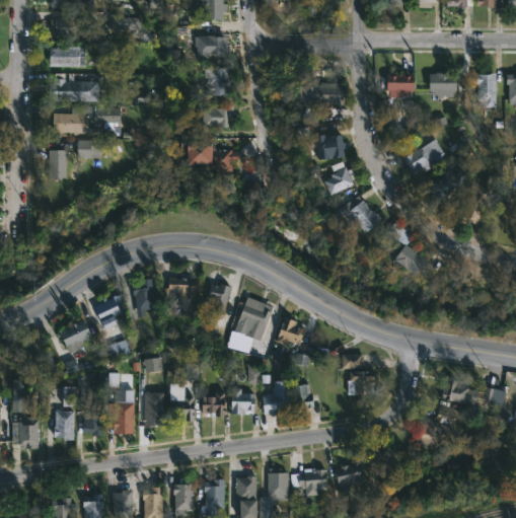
[(95,0),(95,3),(100,3),(100,10),(92,10),(92,7),(86,7),(86,0),(80,0),(80,9),(55,9),(55,0),(95,0)]
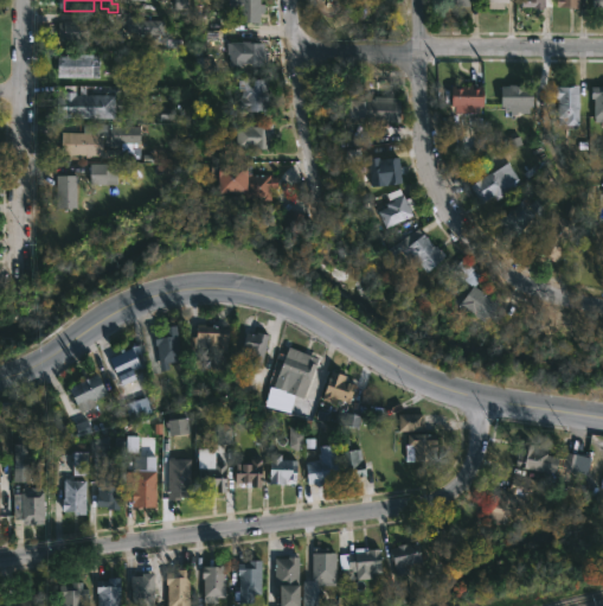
[(258,0),(258,5),(262,5),(262,14),(257,14),(257,24),(236,24),(236,0),(258,0)]
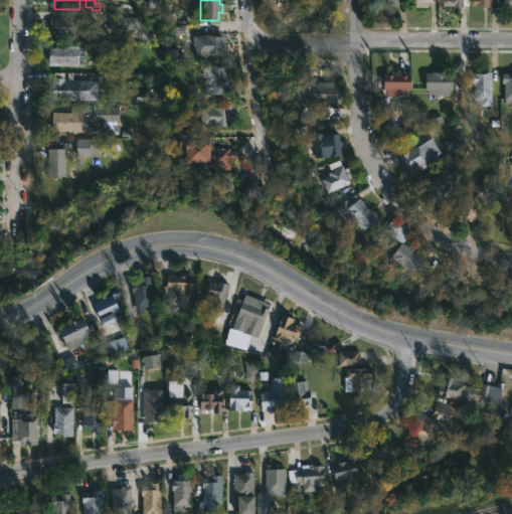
[(416,0),(417,8),(432,8),(432,0),(416,0)]
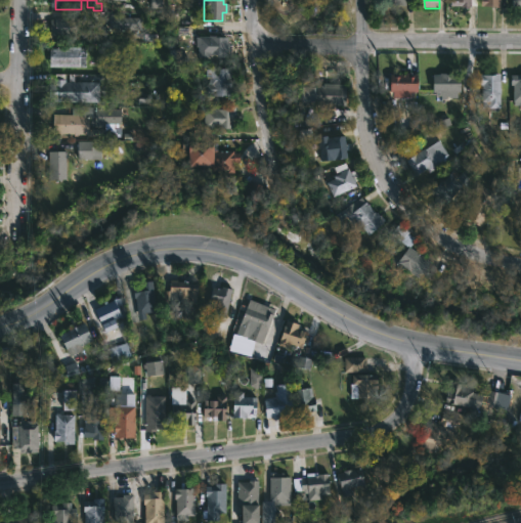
[(470,0),(470,8),(448,7),(448,0),(470,0)]
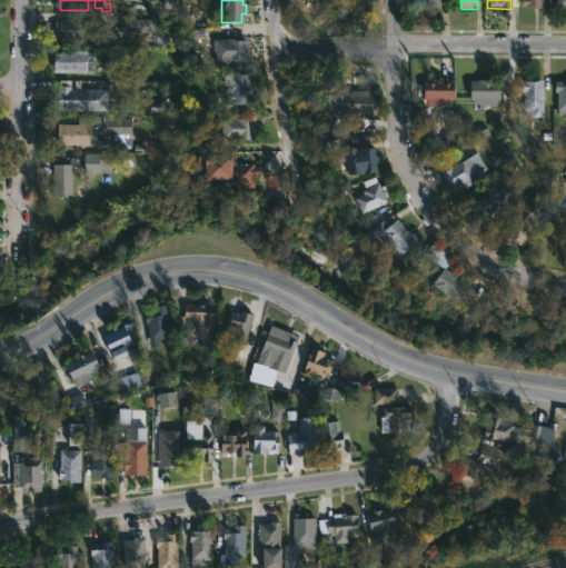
[(543,0),(543,9),(520,8),(520,0),(543,0)]
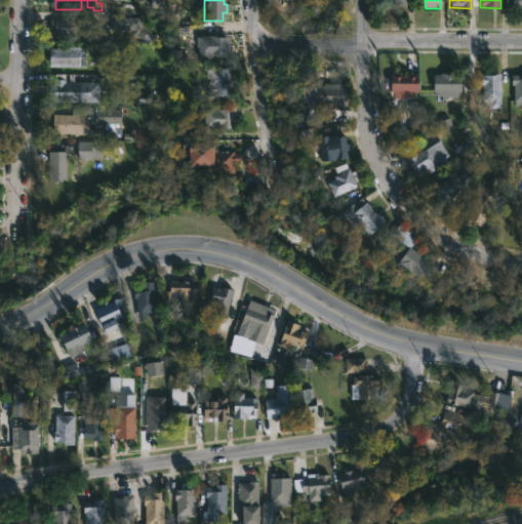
[(521,8),(513,8),(511,8),(511,0),(521,0),(521,8)]
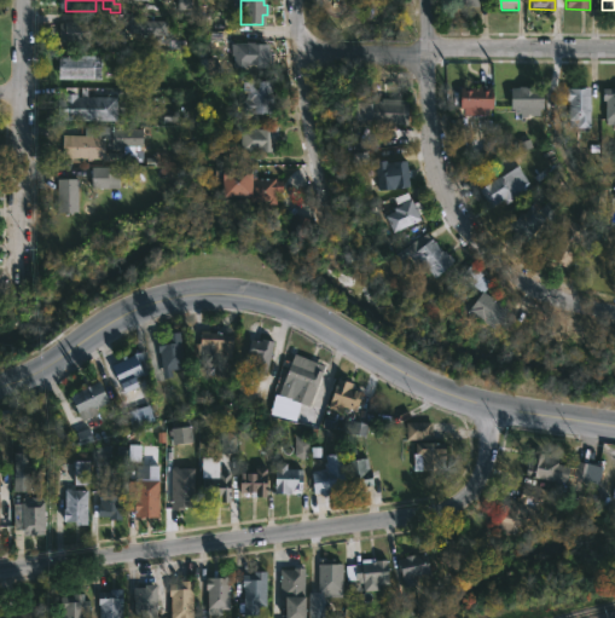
[(112,15),(112,30),(126,30),(126,45),(68,45),(68,42),(62,42),(61,15),(112,15)]
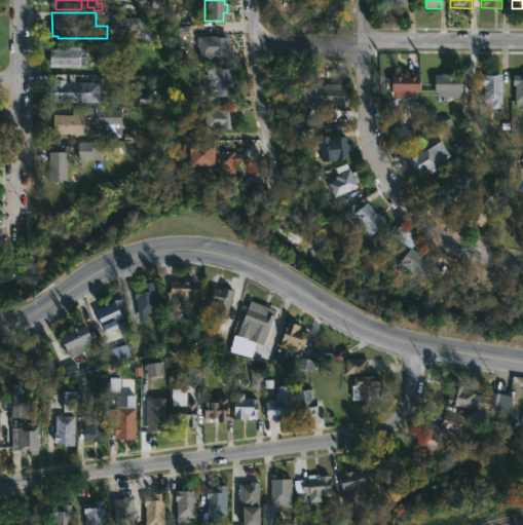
[(124,15),(124,19),(143,19),(142,28),(111,28),(112,15),(124,15)]
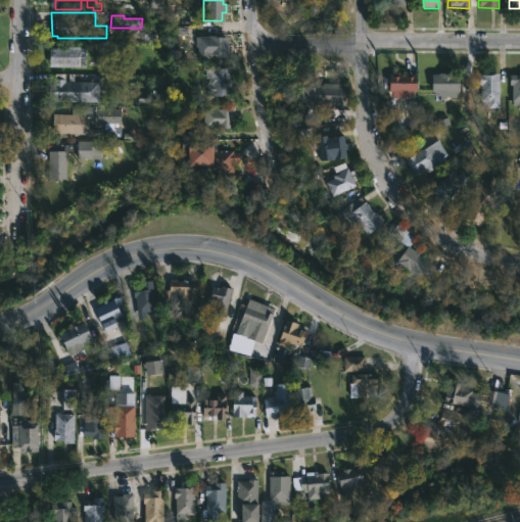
[(211,37),(211,38),(226,38),(226,45),(228,45),(228,58),(196,58),(194,38),(211,37)]
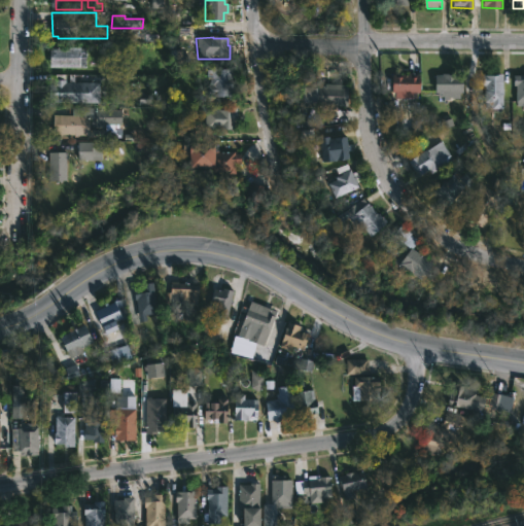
[(91,68),(55,68),(55,47),(91,48),(91,68)]
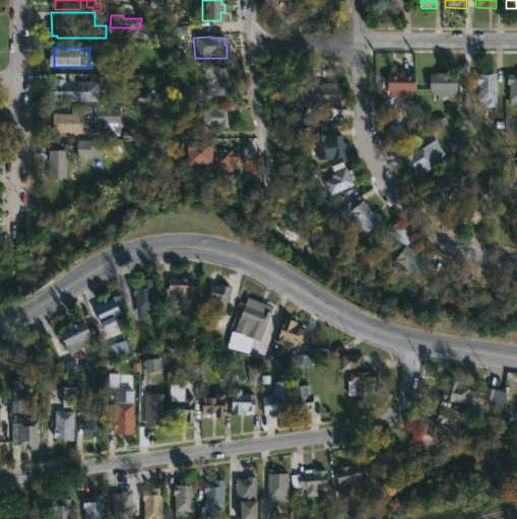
[(223,69),(223,88),(225,88),(225,96),(207,96),(207,94),(201,93),(201,85),(207,85),(207,69),(223,69)]
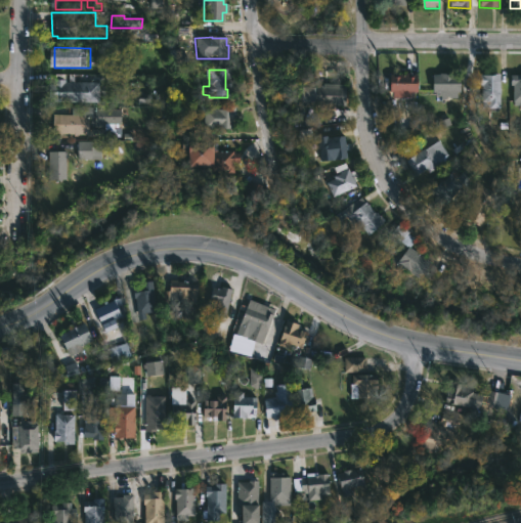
[(417,75),(416,93),(414,93),(414,99),(390,98),(390,93),(388,93),(388,75),(404,75),(405,74),(417,75)]
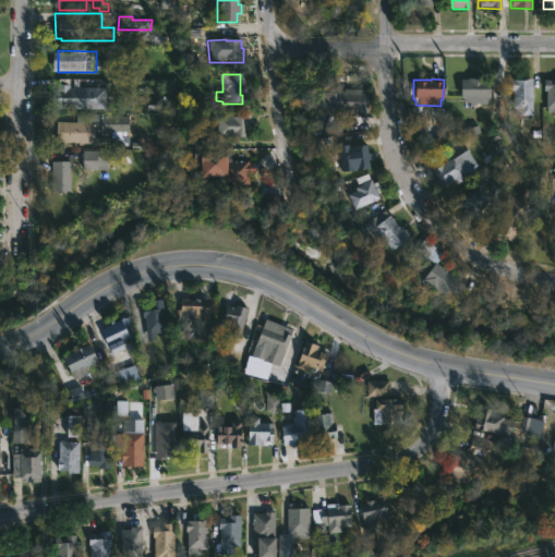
[(533,79),(533,117),(515,114),(515,92),(511,92),(513,81),(533,79)]
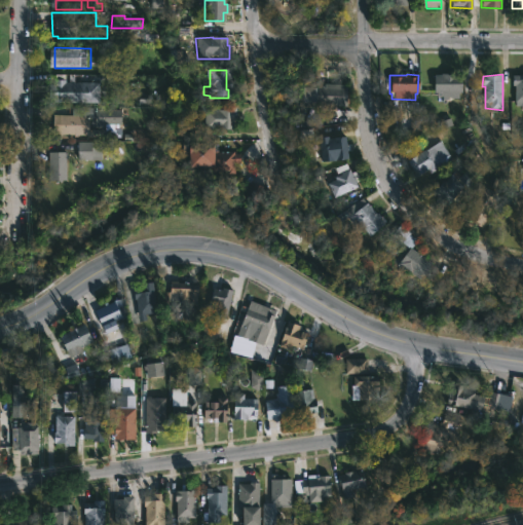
[(84,75),(84,83),(104,83),(104,104),(61,103),(61,101),(54,101),(55,85),(60,85),(60,80),(69,81),(69,75),(84,75)]
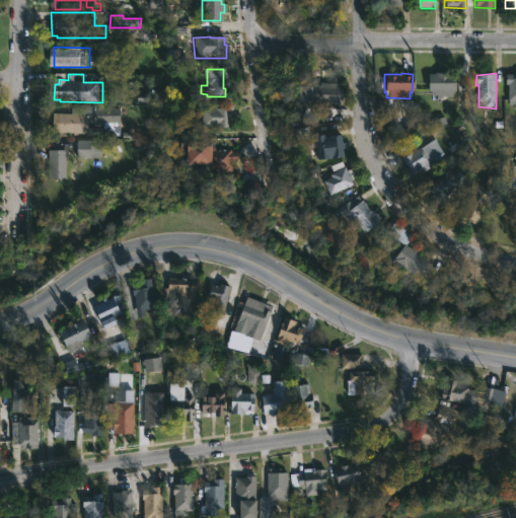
[(446,74),(446,76),(454,76),(454,92),(452,92),(452,98),(441,98),(441,100),(434,100),(434,96),(430,96),(430,92),(427,92),(427,75),(446,74)]
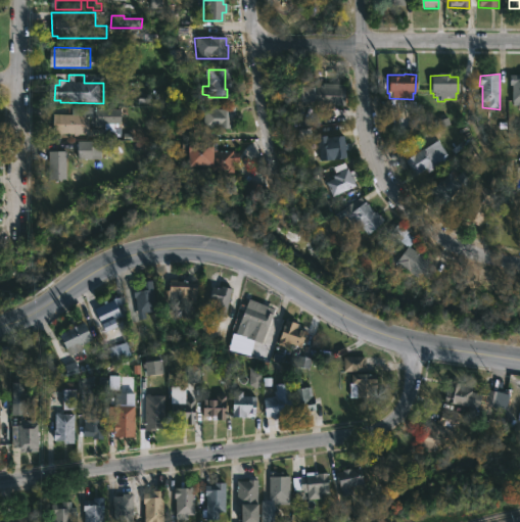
[(519,109),(518,109),(518,106),(512,106),(511,87),(509,87),(510,76),(519,75),(519,109)]
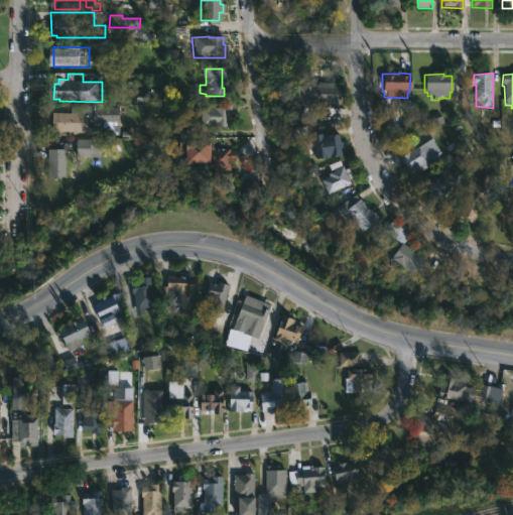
[(338,85),(338,87),(345,88),(343,106),(308,104),(309,85),(338,85)]
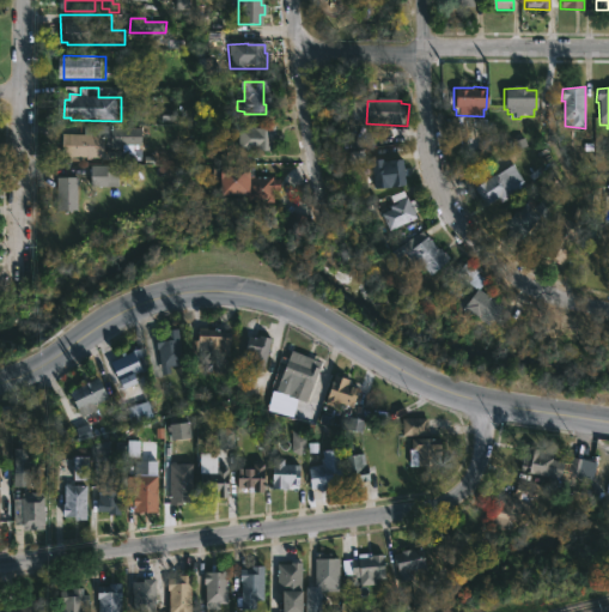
[(267,138),(267,151),(262,151),(262,150),(237,149),(237,126),(275,126),(275,138),(267,138)]
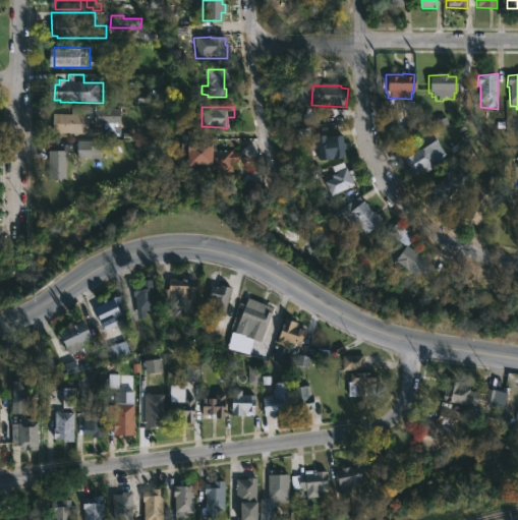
[(124,109),(124,125),(113,125),(113,128),(107,128),(107,124),(98,124),(98,109),(124,109)]
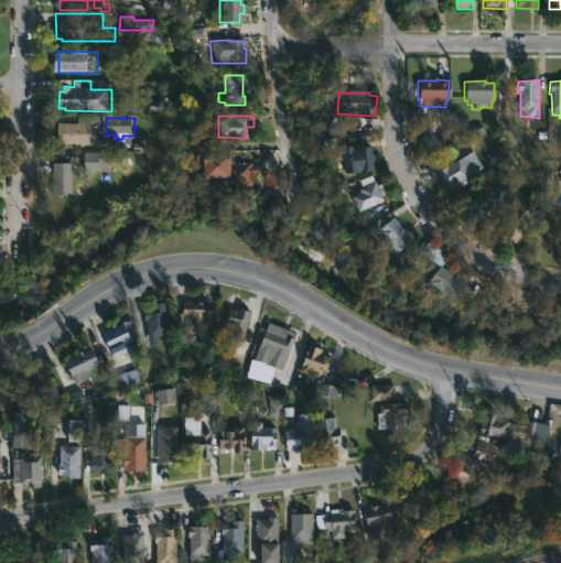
[(100,132),(99,148),(83,148),(83,144),(64,144),(64,123),(100,123),(100,132)]
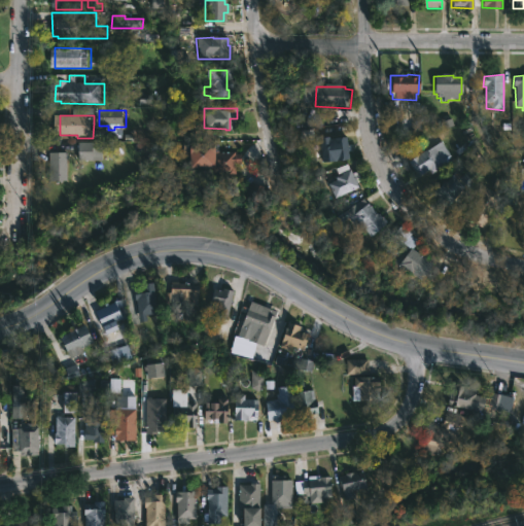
[(327,138),(344,138),(345,146),(349,146),(350,151),(347,152),(347,161),(319,163),(317,138),(327,138)]
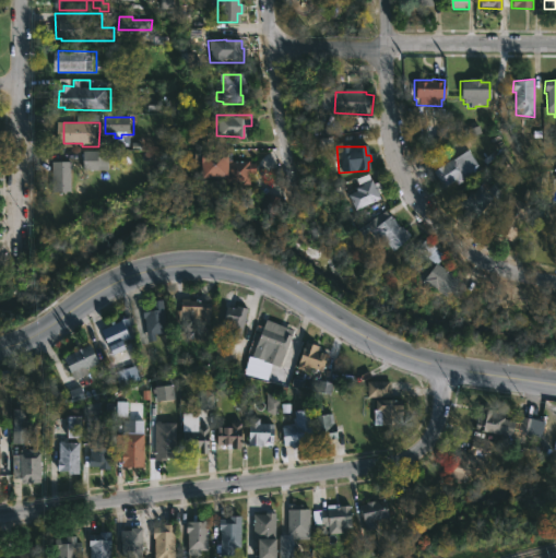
[(197,150),(232,150),(232,162),(253,162),(252,181),(226,181),(226,178),(197,177),(197,150)]
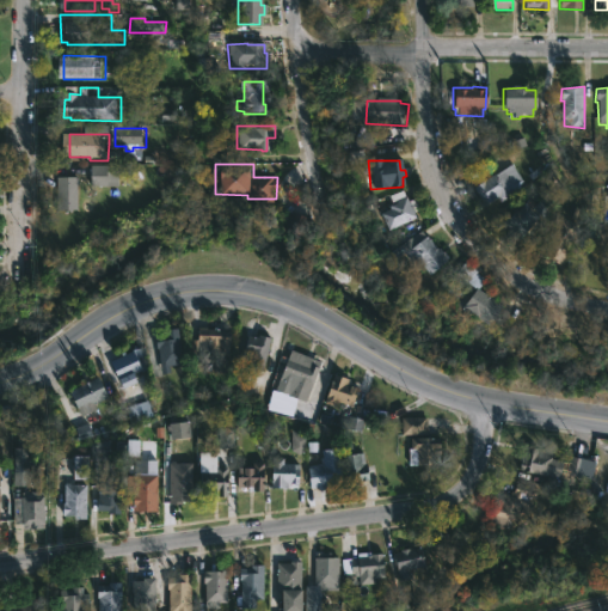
[(526,187),(501,203),(499,200),(484,209),(472,190),(513,165),(526,187)]
